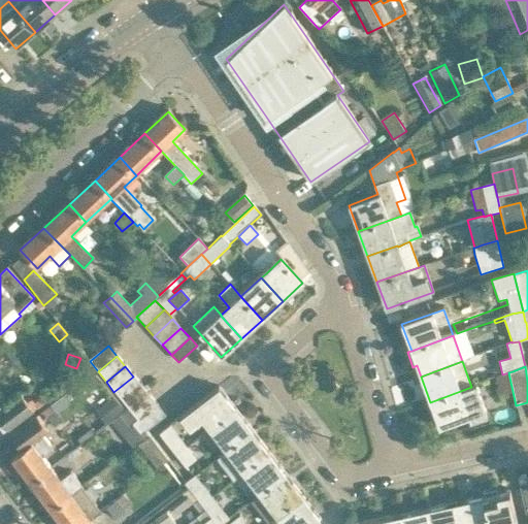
[(141,386),(133,377),(113,392),(122,401),(141,386)]
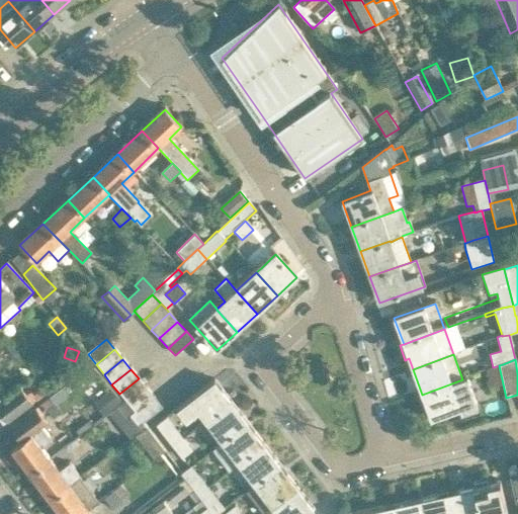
[(478,408),(466,377),(462,379),(422,395),(431,420),(459,409),(461,414),(478,408)]
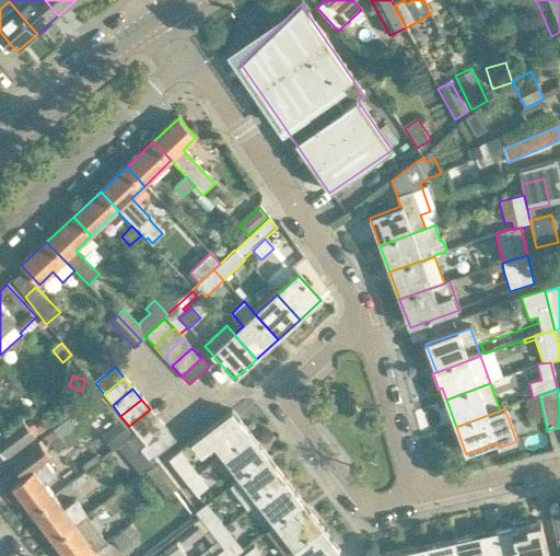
[(150,409),(129,426),(135,433),(137,437),(158,419),(150,409)]
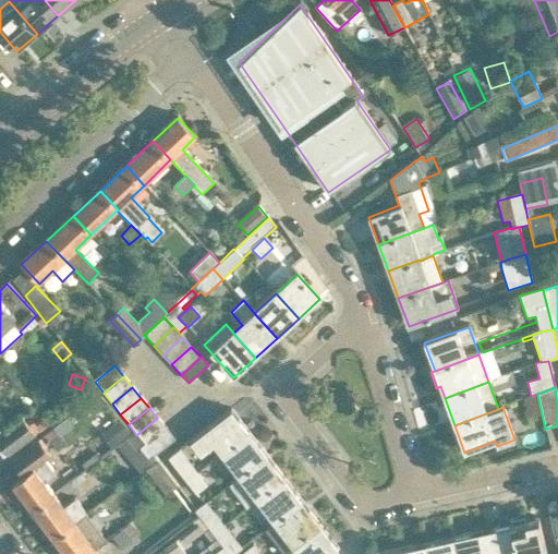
[(191,442),(199,454),(214,444),(222,455),(250,435),(231,411),(191,442)]
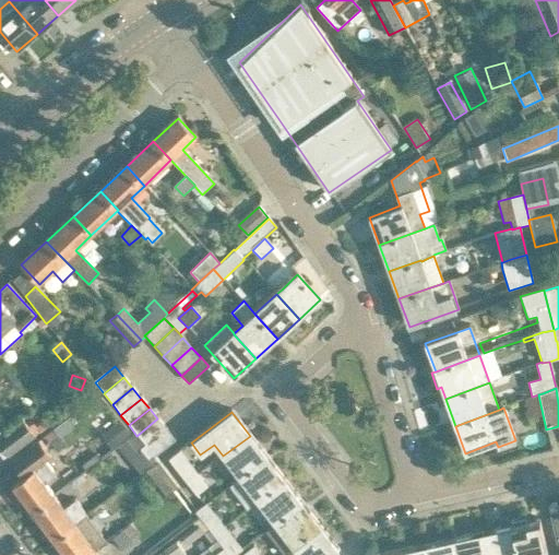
[(0,435),(0,447),(8,458),(39,434),(35,428),(33,425),(30,428),(22,418),(0,435)]
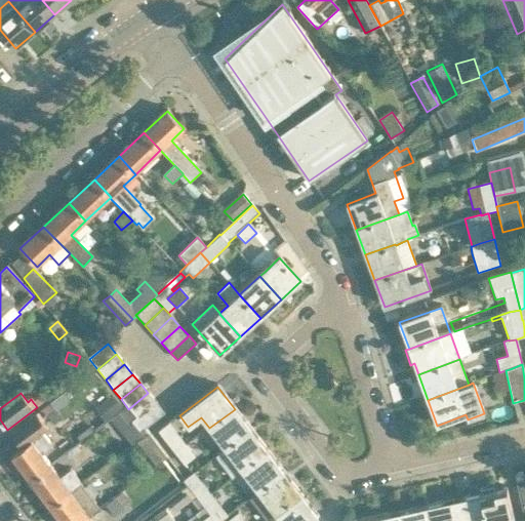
[(148,393),(128,409),(137,419),(157,404),(148,393)]
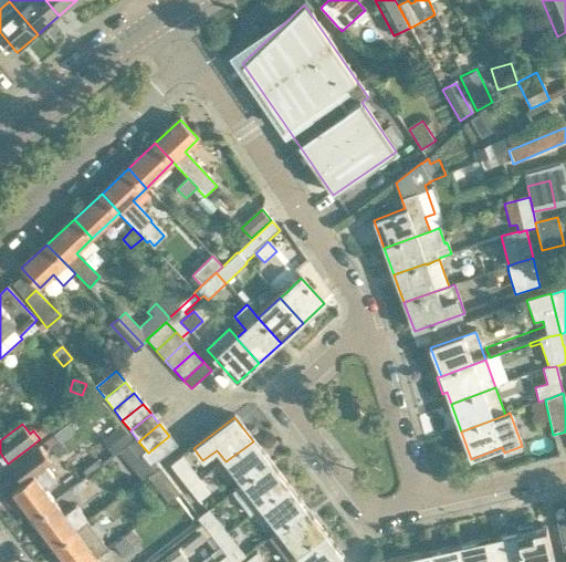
[(45,427),(35,434),(40,439),(49,433),(45,427)]
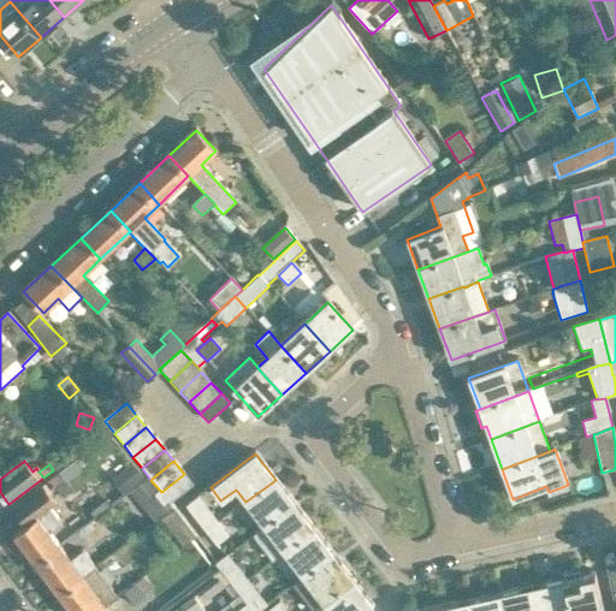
[(124,497),(140,485),(142,487),(150,480),(148,476),(143,480),(131,464),(112,480),(124,497)]
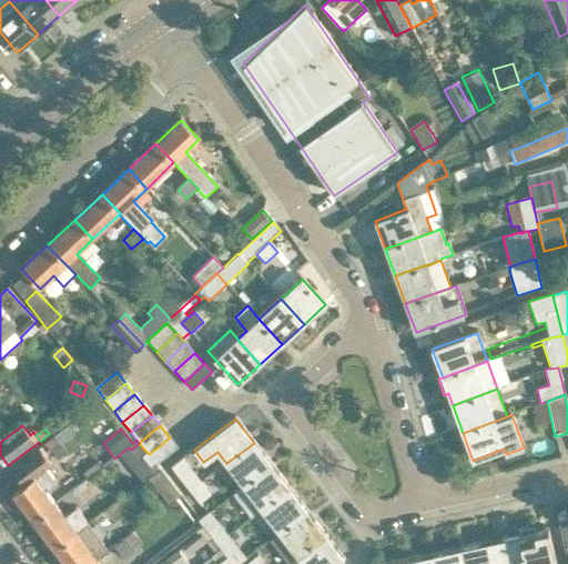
[(170,437),(149,454),(156,465),(158,464),(158,465),(179,449),(170,437)]
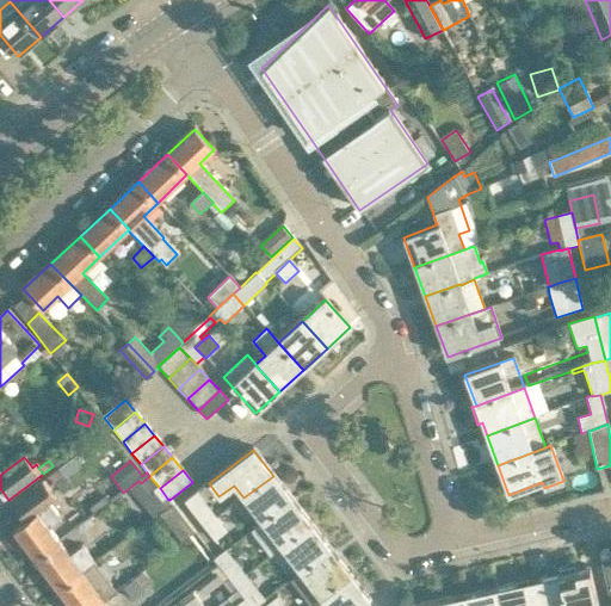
[(160,488),(149,476),(141,483),(149,494),(153,492),(164,504),(168,500),(160,488)]
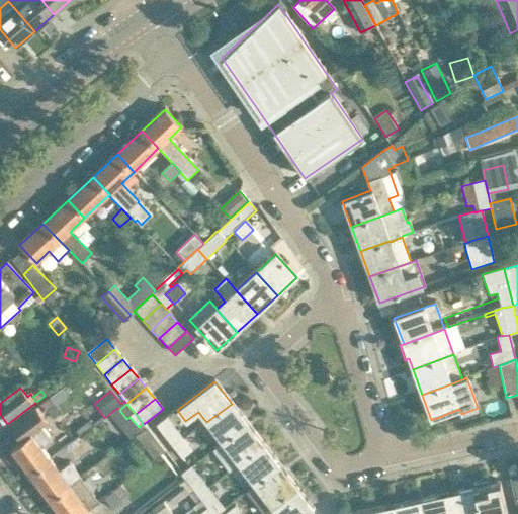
[(222,442),(211,450),(213,451),(248,424),(232,404),(206,422),(222,442)]
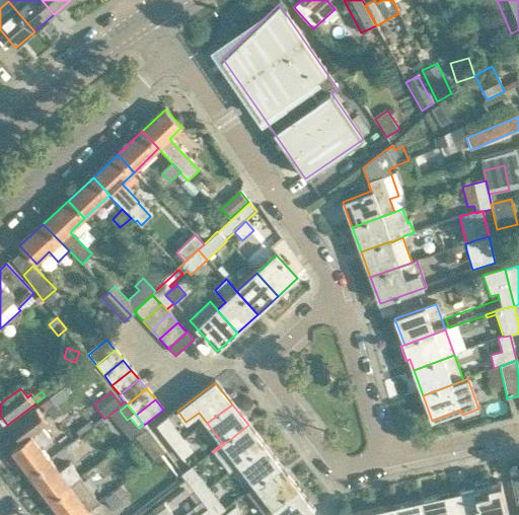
[(21,443),(11,451),(31,476),(51,462),(42,450),(52,442),(42,429),(48,424),(36,410),(10,429),(21,443)]
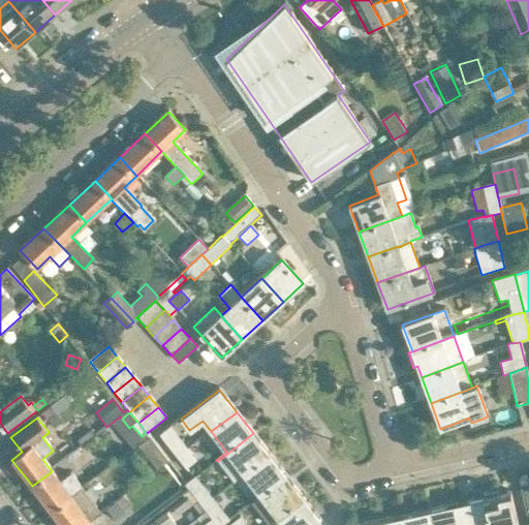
[(218,461),(234,482),(244,474),(270,455),(253,433),(218,461)]
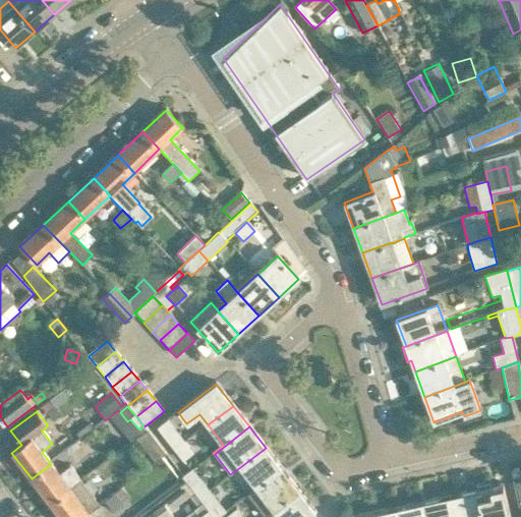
[(164,438),(174,451),(185,443),(175,429),(164,438)]
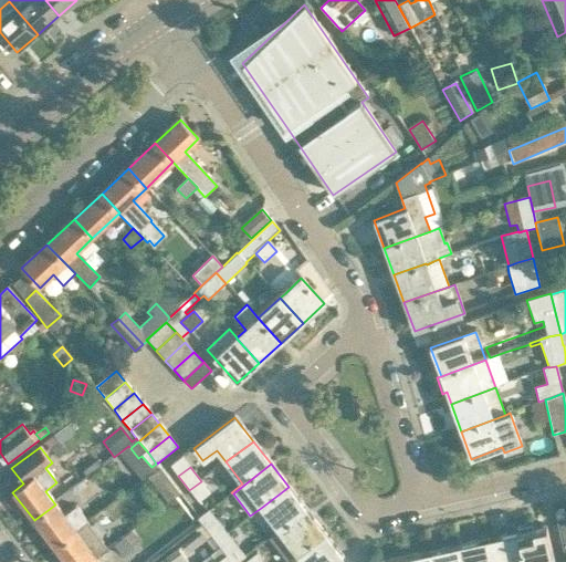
[(147,477),(167,503),(179,495),(159,468),(147,477)]
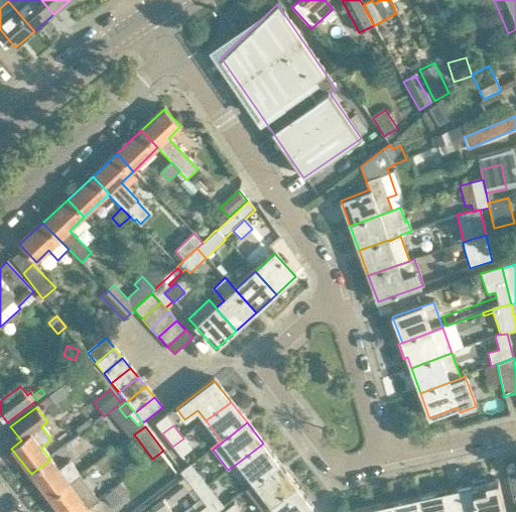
[(180,458),(191,450),(183,438),(172,446),(180,458)]
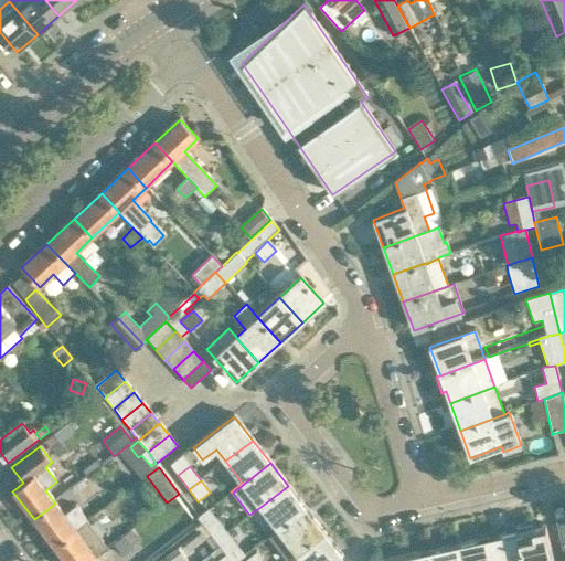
[(278,529),(267,538),(268,539),(306,510),(288,486),(260,507),(278,529)]
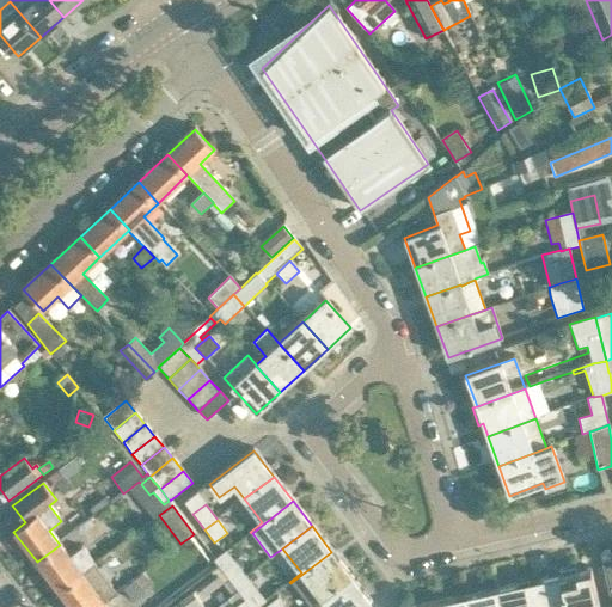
[(37,562),(59,592),(95,564),(83,549),(69,558),(60,545),(37,562)]
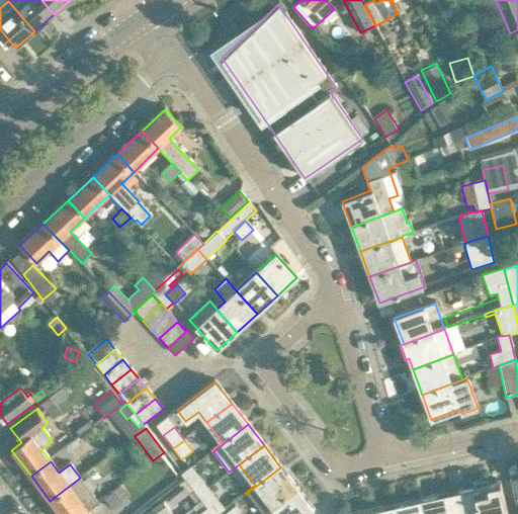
[(185,480),(198,497),(208,489),(190,465),(180,475),(184,480),(185,480)]
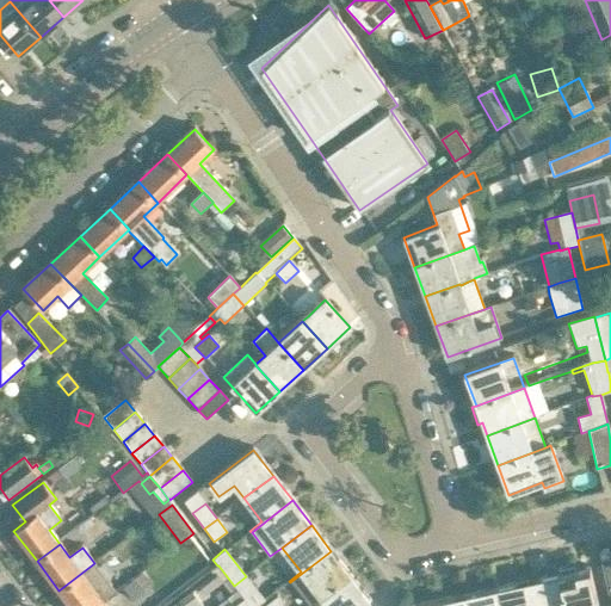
[(290,582),(308,605),(310,605),(320,597),(321,598),(350,575),(331,551),(290,582)]
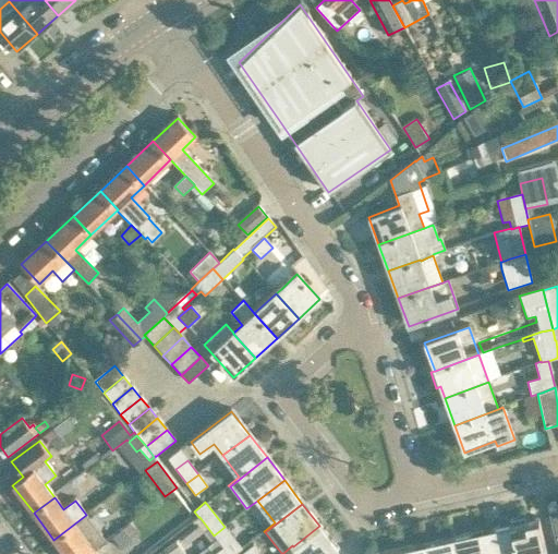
[(557,542),(557,510),(548,514),(555,543),(557,542)]
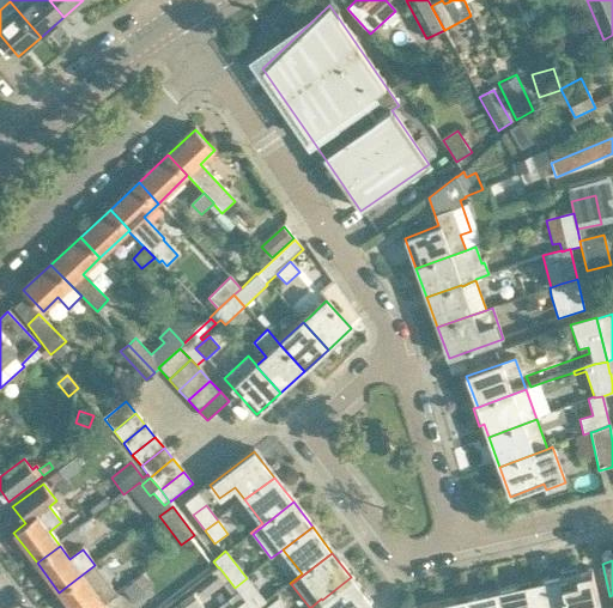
[(116,595),(95,565),(59,593),(71,607),(101,607),(104,605),(116,595)]
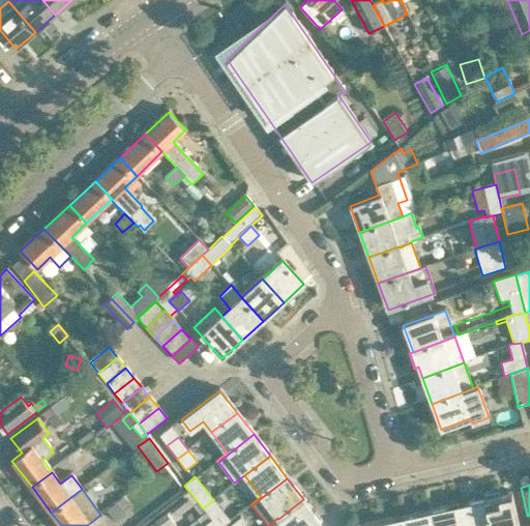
[(183,495),(185,497),(169,509),(175,519),(193,506),(201,517),(188,525),(205,525),(212,520),(203,508),(189,491),(188,491),(183,495)]
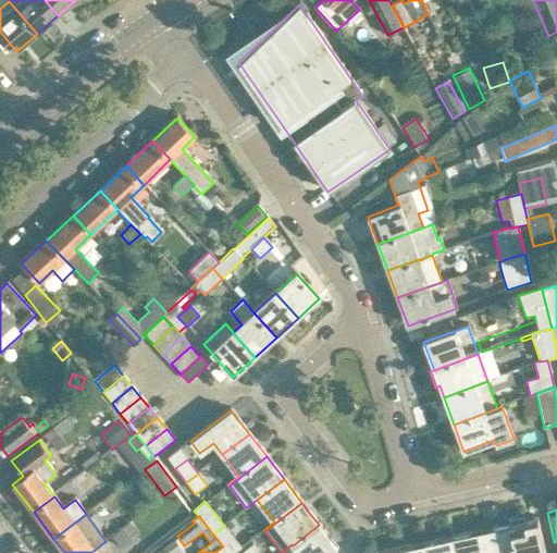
[(544,552),(537,519),(509,525),(515,552),(544,552)]
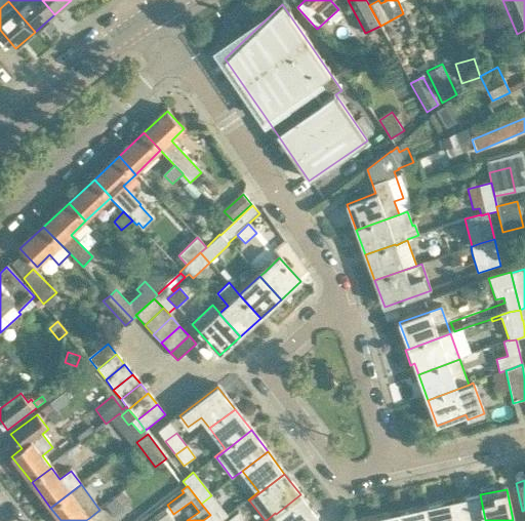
[(312,520),(317,517),(300,494),(276,514),(280,520),(312,520)]
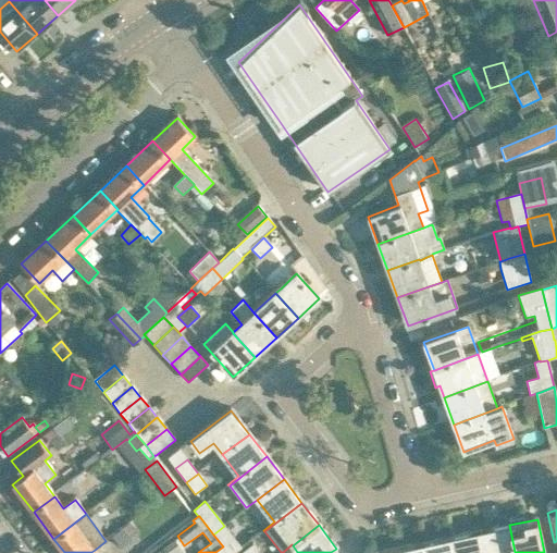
[(515,552),(509,525),(481,531),(485,552),(515,552)]
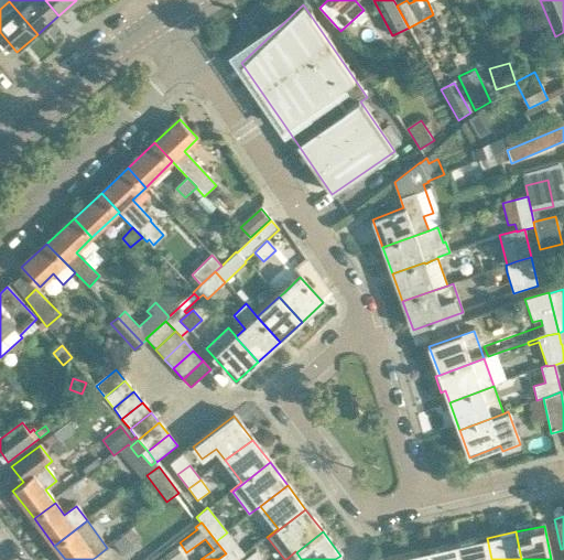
[(216,541),(226,553),(230,559),(239,559),(245,555),(227,532),(216,541)]
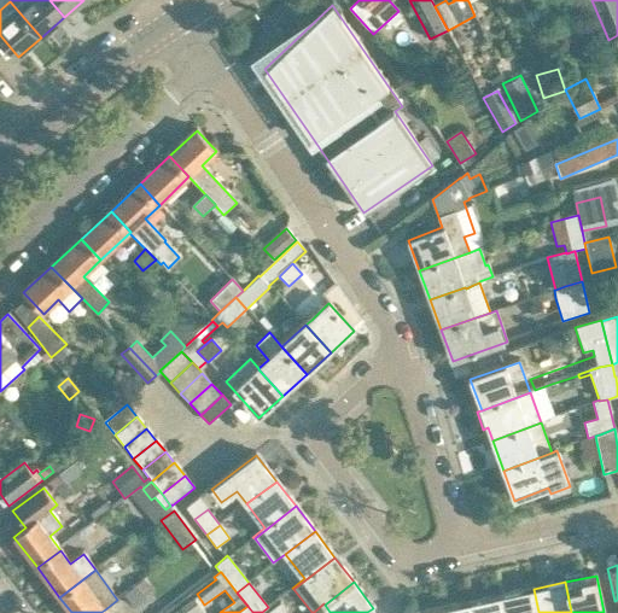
[(123,594),(133,608),(145,600),(135,585),(123,594)]
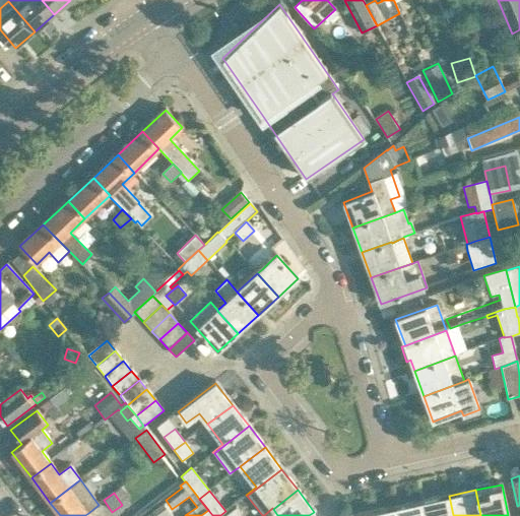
[(453,515),(449,496),(423,502),(425,515),(453,515)]
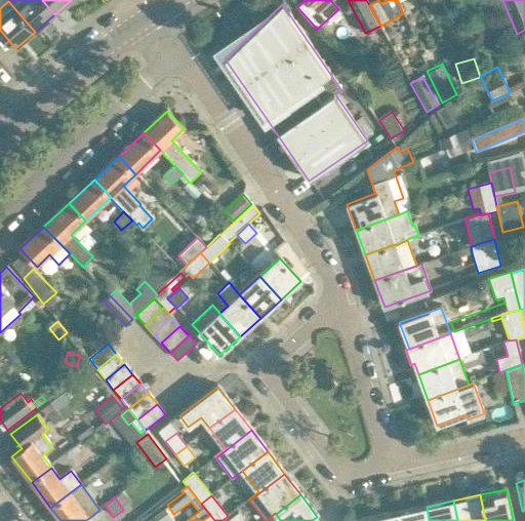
[(429,520),(427,507),(400,513),(401,520),(429,520)]
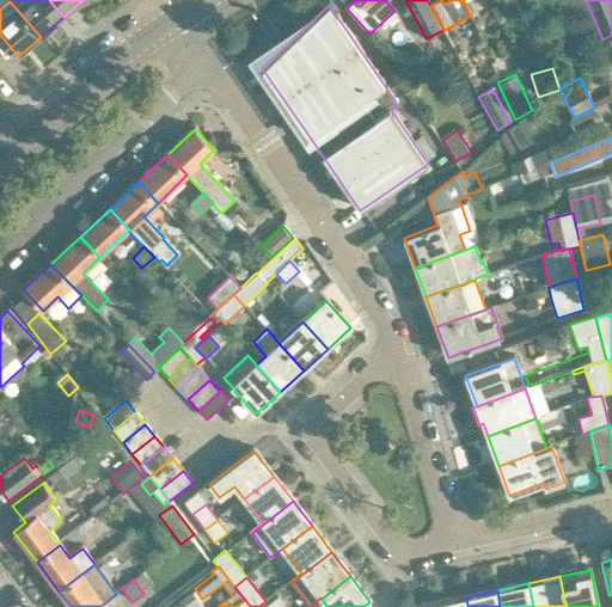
[(181,606),(199,606),(201,605),(193,592),(178,602),(181,606)]
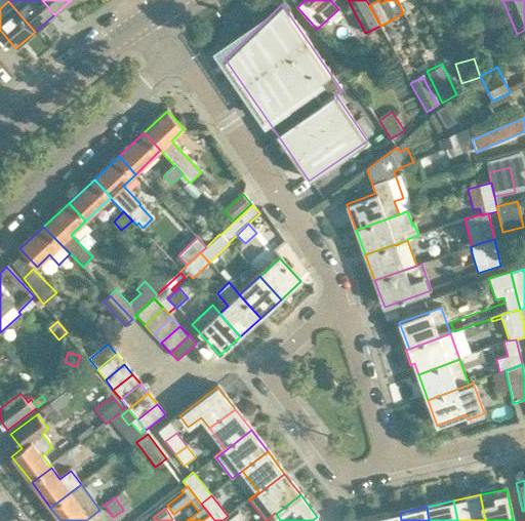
[(245,520),(238,512),(228,520),(245,520)]
